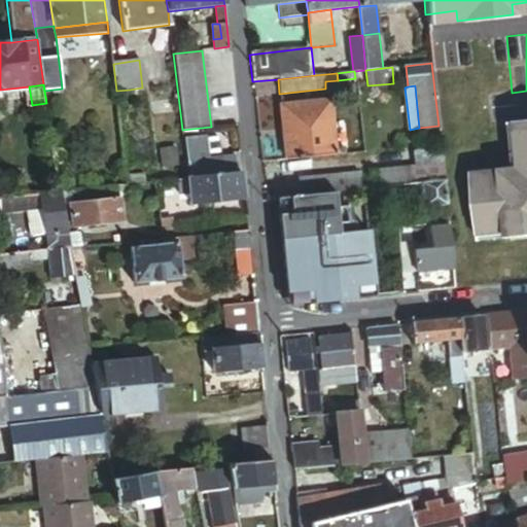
[(0,107),(32,105),(29,86),(0,90),(0,107)]
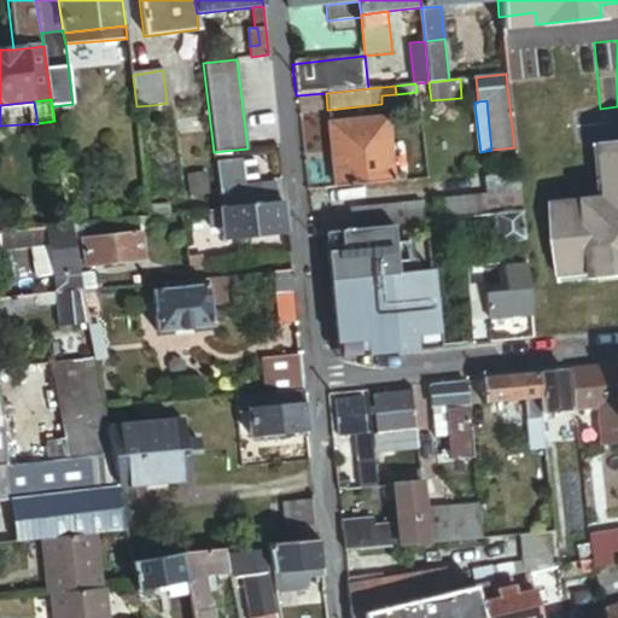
[(153,122),(152,105),(136,106),(139,123),(153,122)]
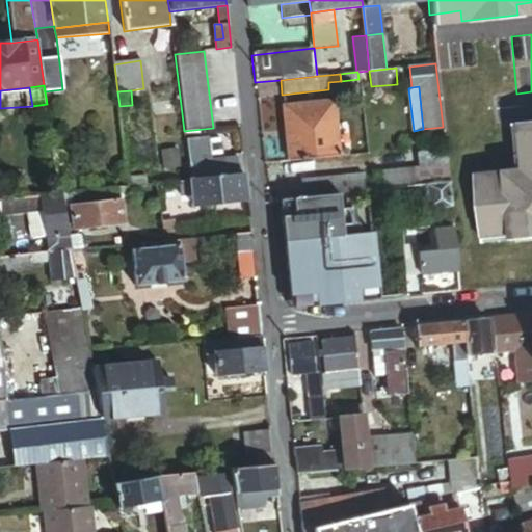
[(302,107),(300,92),(282,95),(283,109),(302,107)]
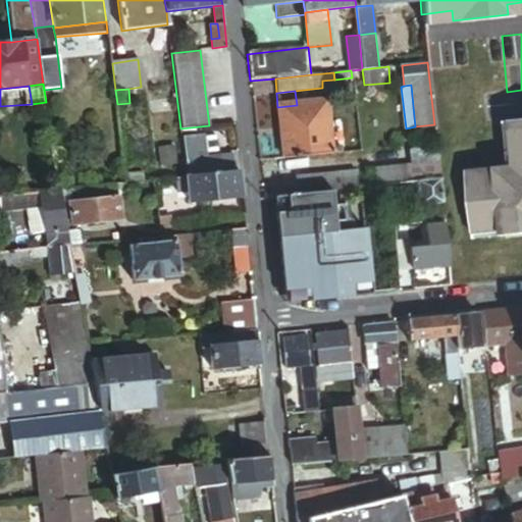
[(277,107),(283,159),(329,154),(329,148),(324,102),(297,105),(277,107)]
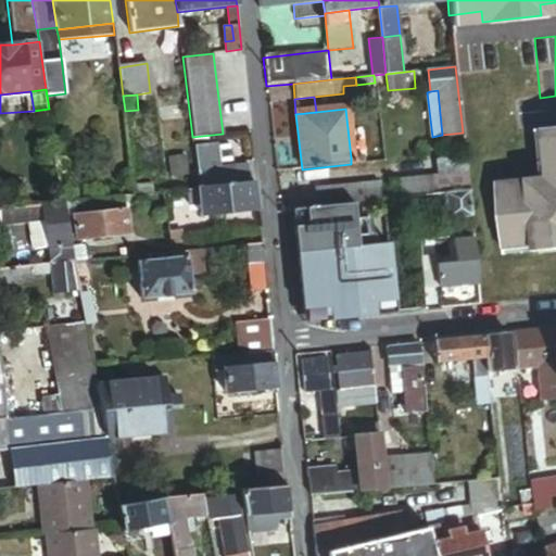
[(555,133),(545,134),(550,181),(498,187),(505,244),(535,241),(536,249),(555,247),(555,133)]
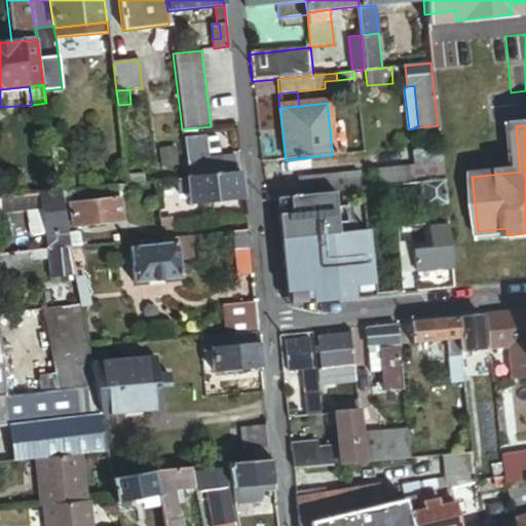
[(204,134),(183,137),(186,164),(233,159),(233,155),(208,157),(204,134)]
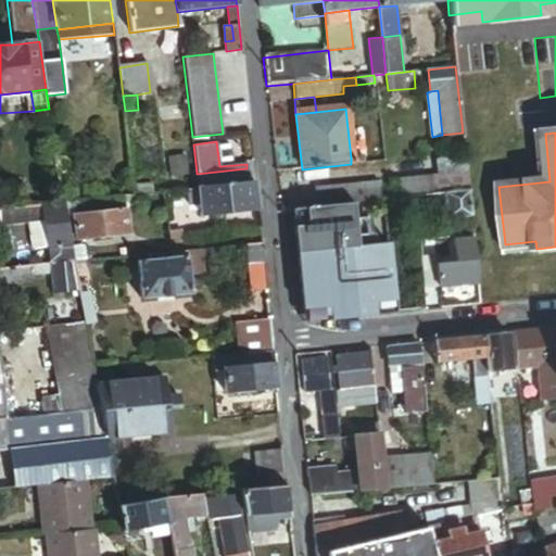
[(431,193),(468,190),(465,155),(436,159),(437,173),(430,173),(429,173),(431,193)]
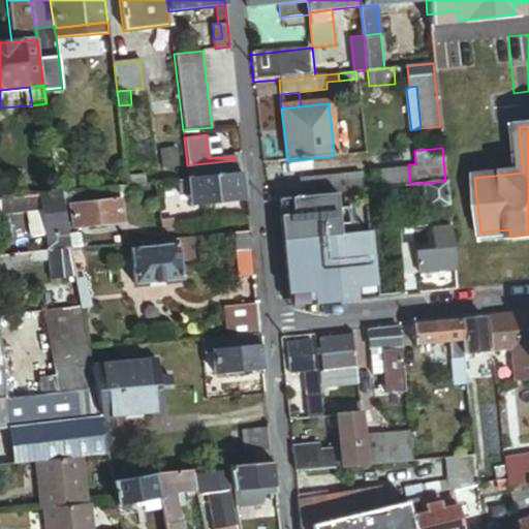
[(237,175),(235,160),(187,165),(189,180),(237,175)]
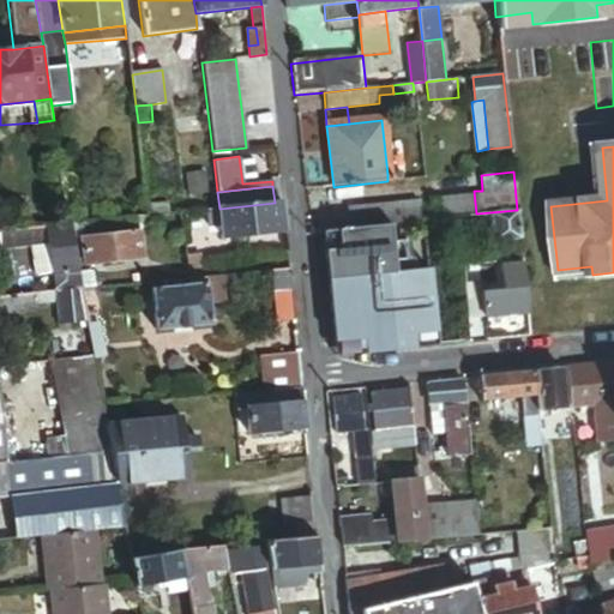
[(441,194),(444,217),(458,216),(473,215),(476,214),(474,191),(441,194)]
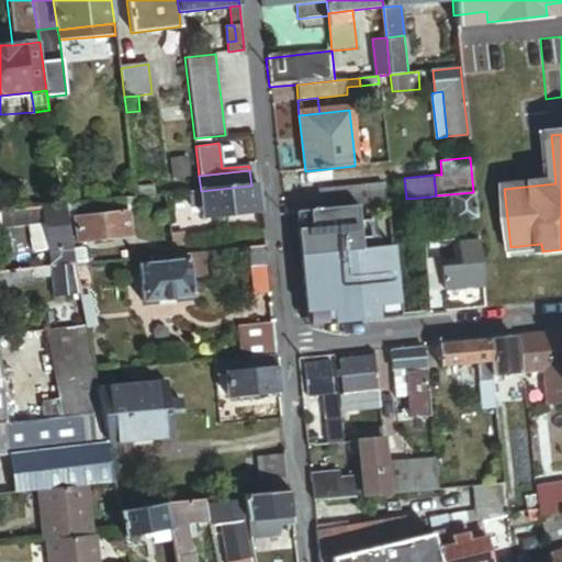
[(321,188),(323,208),(357,204),(384,201),(382,181),(321,188)]
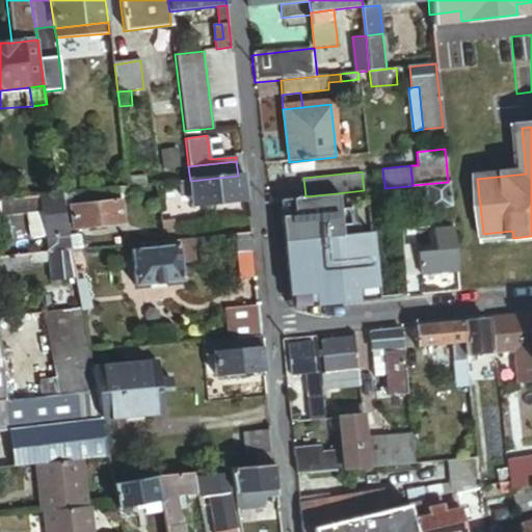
[(238,176),(190,181),(191,194),(192,207),(247,201),(244,175),(238,176)]
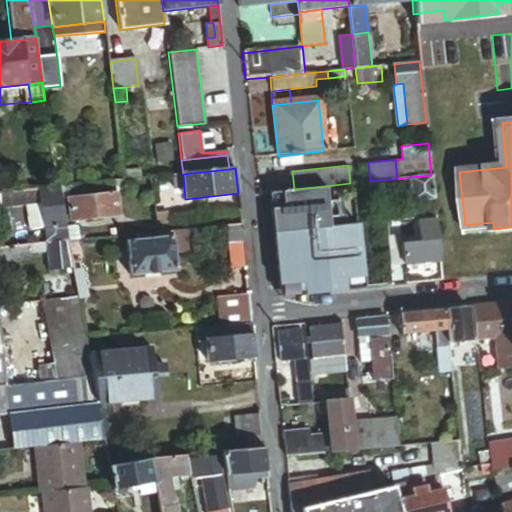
[(139,171),(122,173),(123,180),(140,178),(139,171)]
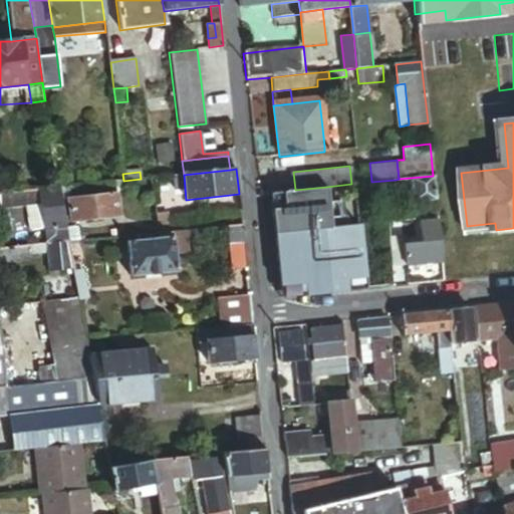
[(185,188),(184,175),(173,176),(174,189),(185,188)]
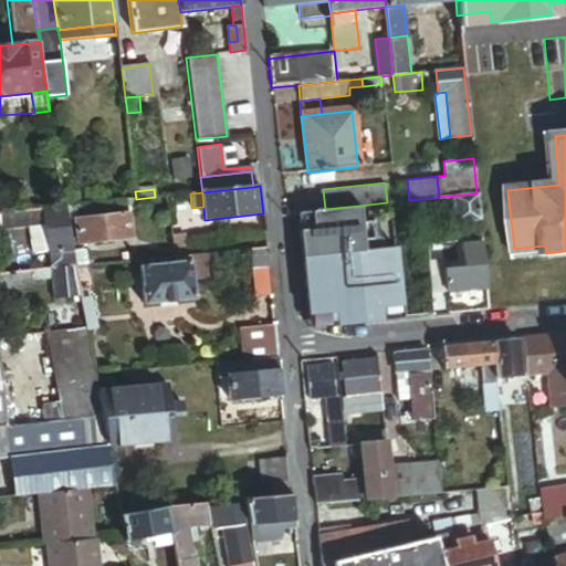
[(480,219),(478,197),(477,194),(439,197),(436,198),(438,223),(480,219)]
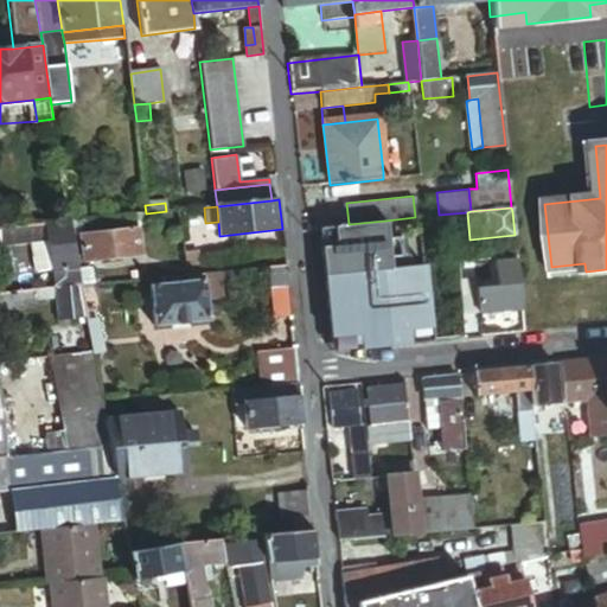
[(470,240),(467,212),(453,213),(457,241),(470,240)]
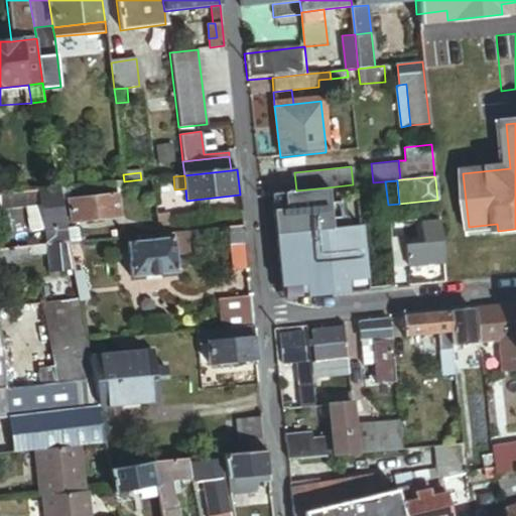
[(116,187),(116,182),(58,188),(60,201),(68,200),(117,195),(116,187)]
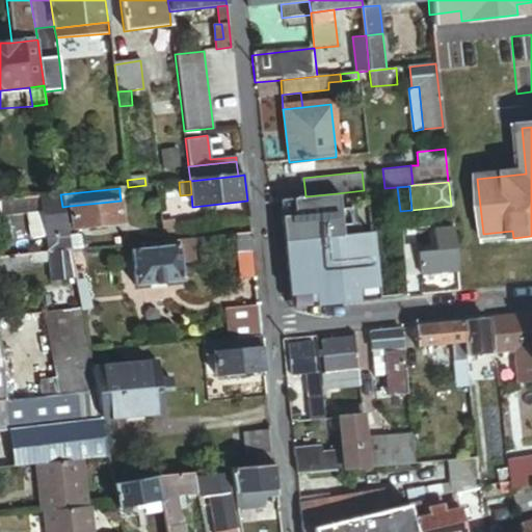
[(377,287),(372,232),(342,235),(338,193),(306,196),(290,198),(292,215),(280,216),(289,295),(324,291),(326,304),(358,300),(357,289),(377,287)]
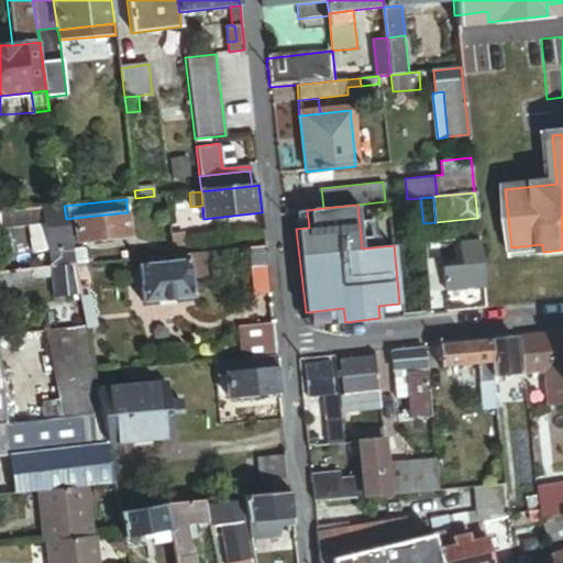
[(66,219),(64,206),(42,208),(51,267),(75,265),(72,247),(66,219)]
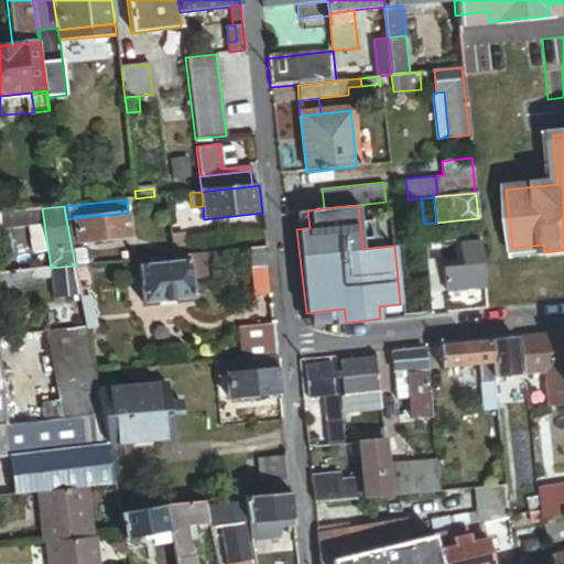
[(0,227),(28,225),(26,209),(0,212),(0,227)]
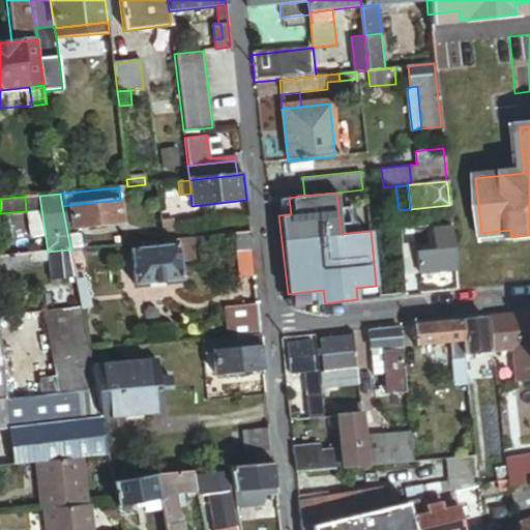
[(120,200),(69,205),(72,227),(122,222),(120,200)]
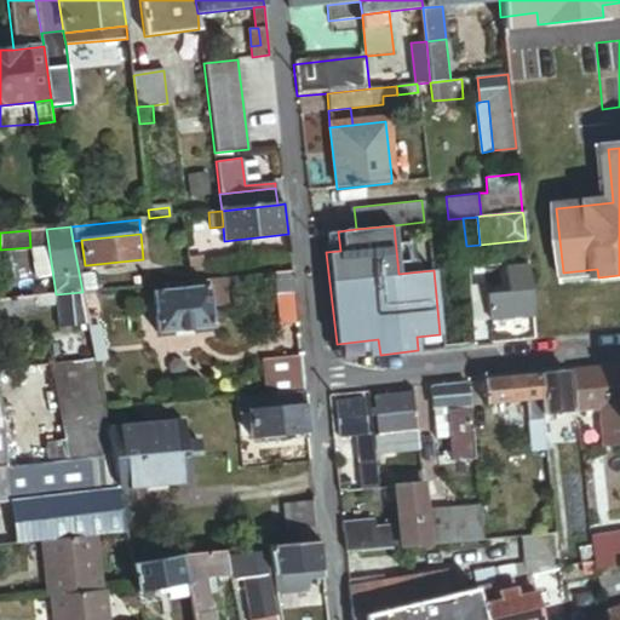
[(197,254),(187,256),(188,268),(200,267),(197,254)]
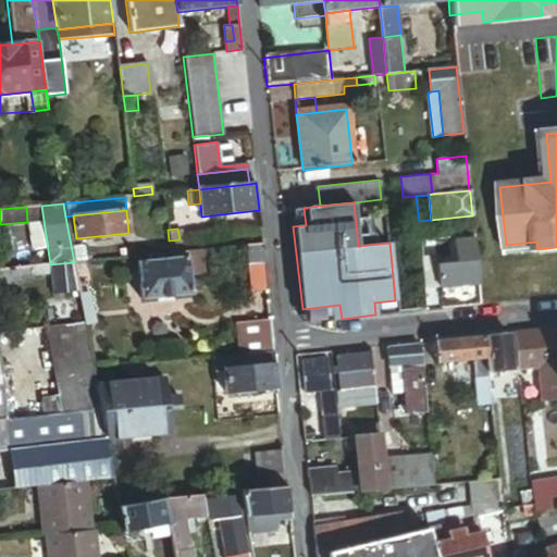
[(441,286),(480,282),(474,239),(454,242),(456,262),(437,264),(441,286)]
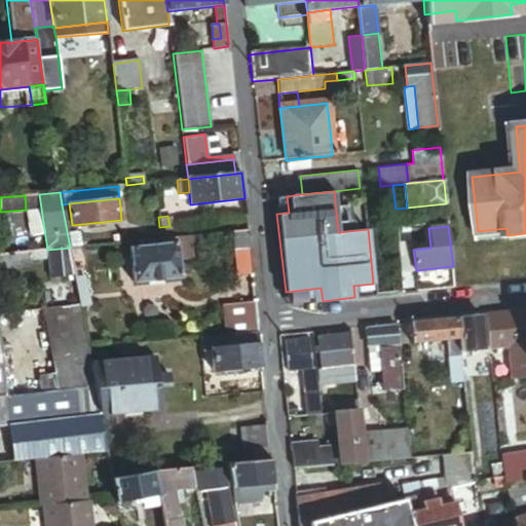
[(250,248),(248,229),(232,231),(233,250),(234,250),(250,248)]
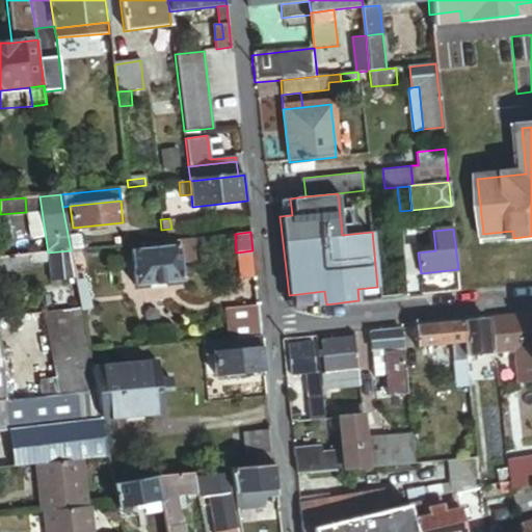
[(79,235),(68,234),(71,250),(80,249),(82,249),(79,235)]
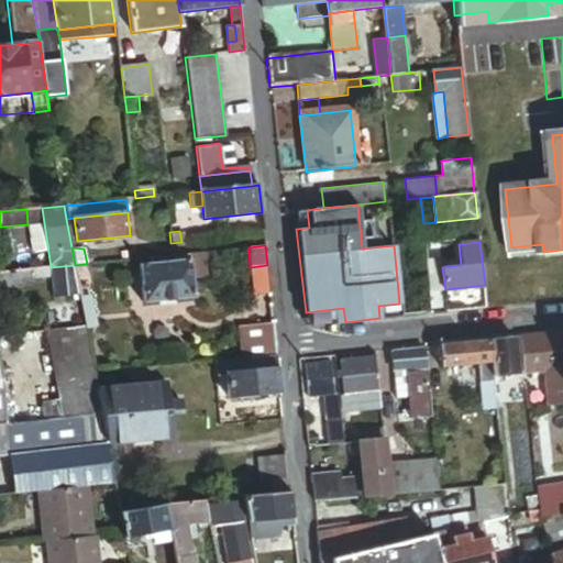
[(212,256),(211,251),(150,257),(151,263),(189,258),(191,275),(207,274),(205,257),(212,256)]
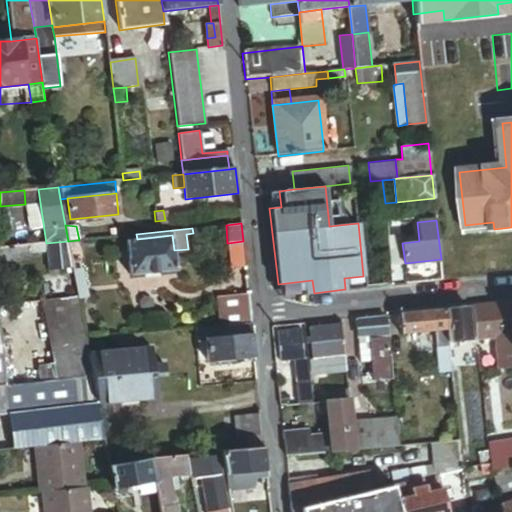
[(137,239),(127,240),(130,274),(176,269),(174,250),(172,235),(137,239)]
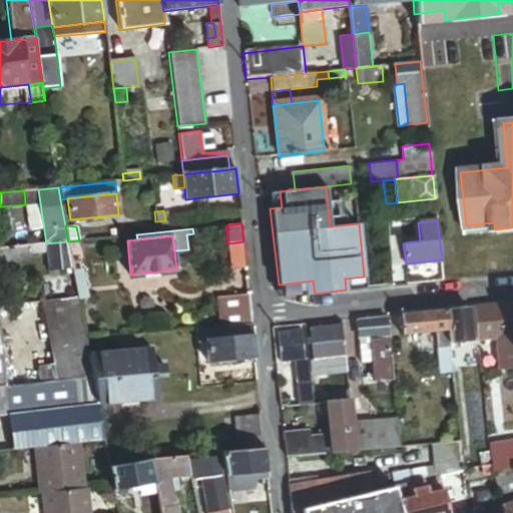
[(402,236),(389,238),(391,266),(406,264),(403,243),(402,236)]
